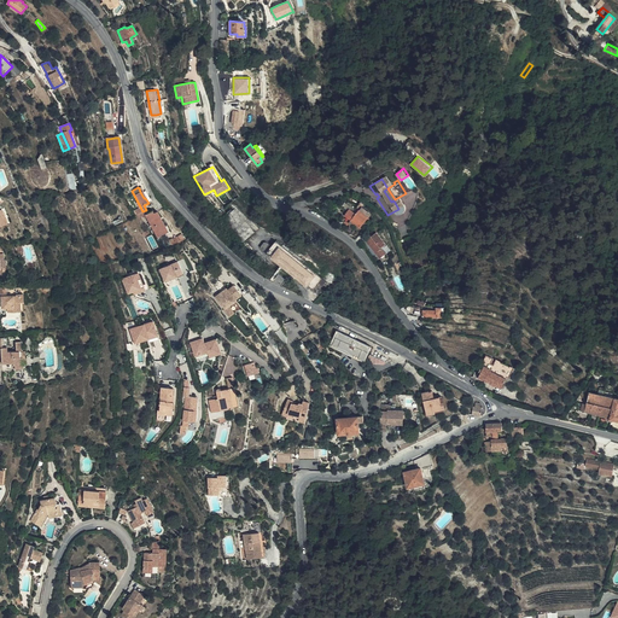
[(391,202),(394,200),(395,199),(388,188),(384,191),(391,202)]
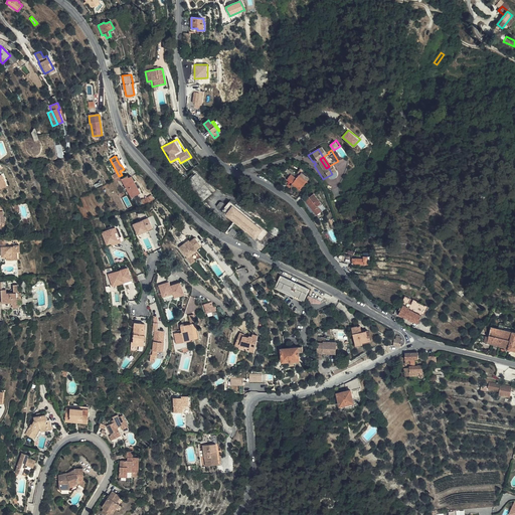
[(294,176),(291,175),(288,179),(300,189),(309,178),(299,170),(294,176)]
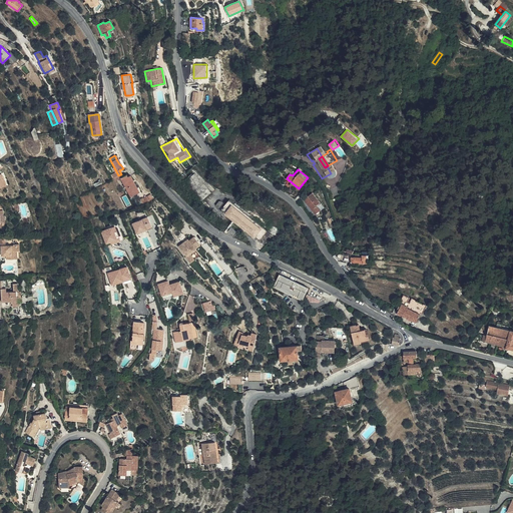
[(193,174),(192,173),(187,178),(193,190),(201,201),(211,192),(194,173),(193,174)]
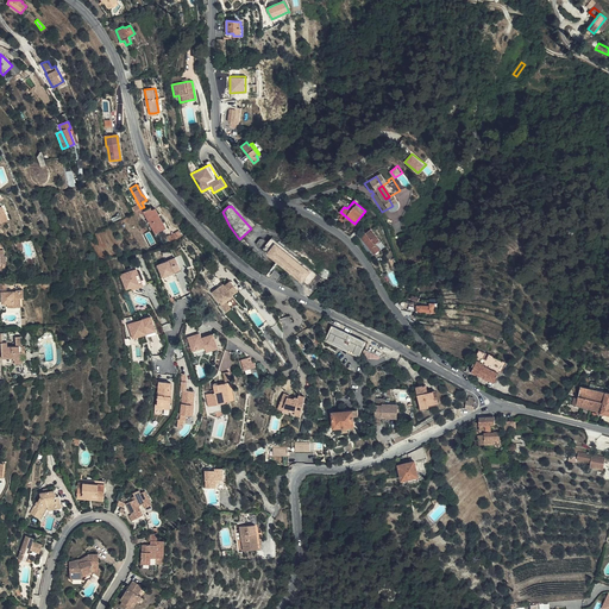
[(135,211),(137,215),(143,212),(155,234),(163,230),(151,211),(150,207),(146,209),(144,207),(140,208),(135,211)]
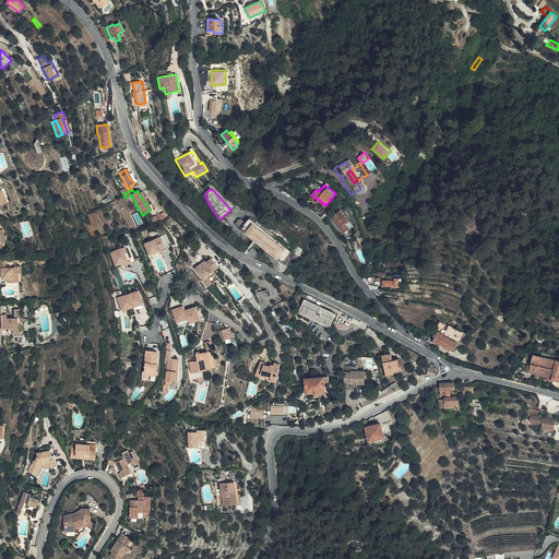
[(142,191),(139,193),(150,211),(153,210),(142,191)]
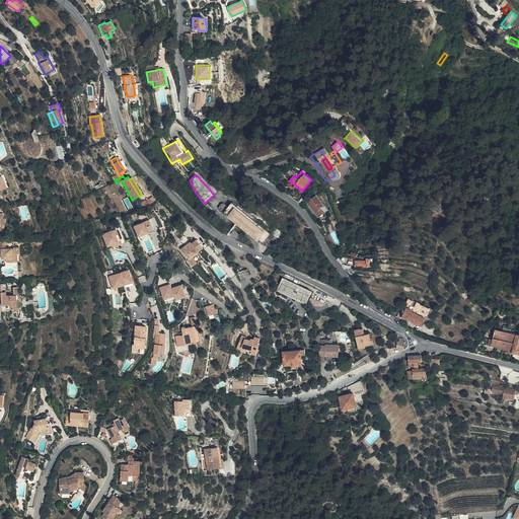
[(315,212),(316,214),(324,223),(325,224),(330,221),(327,215),(326,216),(324,213),(319,208),(323,205),(316,196),(307,202),(315,212)]
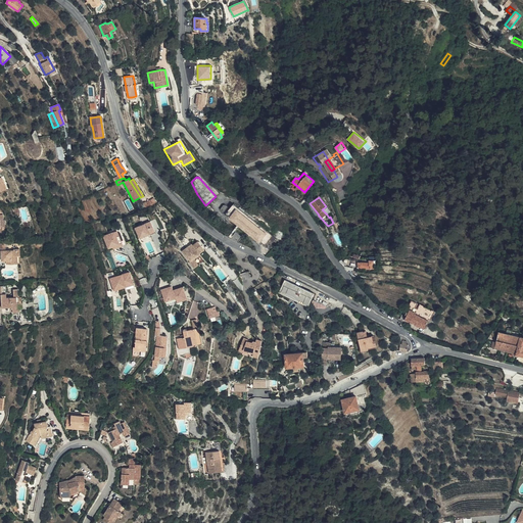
[(220,210),(271,250),(287,236),(278,229),(272,235),(234,204),(230,208),(225,204),(220,210)]
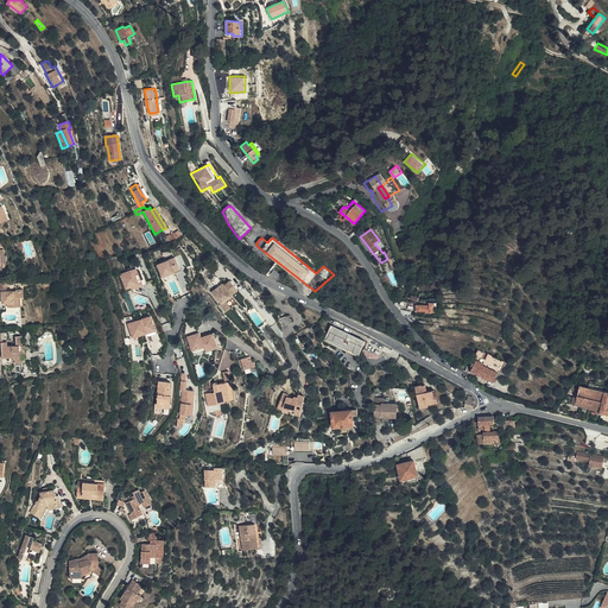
[(162,277),(178,270),(173,258),(156,266),(160,277),(162,277)]
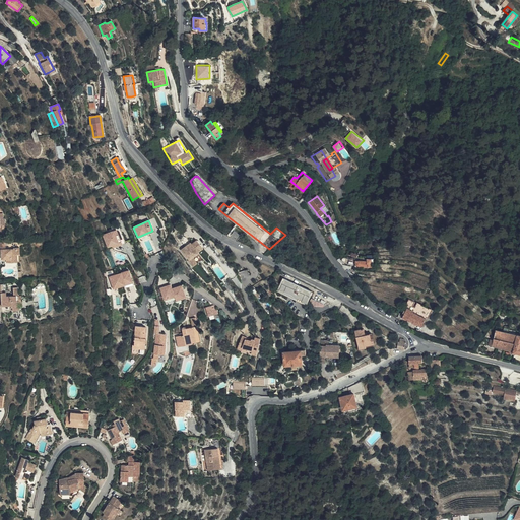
[(101,234),(102,236),(115,231),(120,243),(107,248),(108,251),(125,244),(118,226),(101,234)]
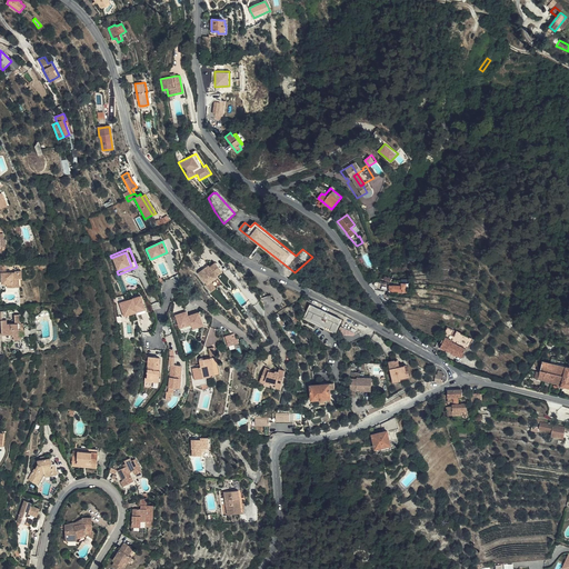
[(126,252),(111,258),(117,271),(131,266),(126,252)]
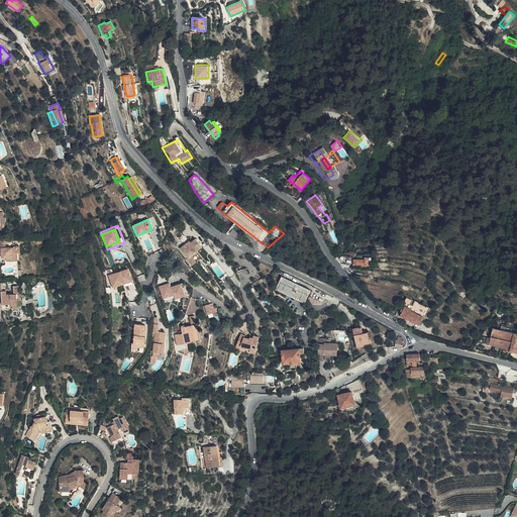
[(151,229),(137,235),(138,237),(152,230),(151,229)]
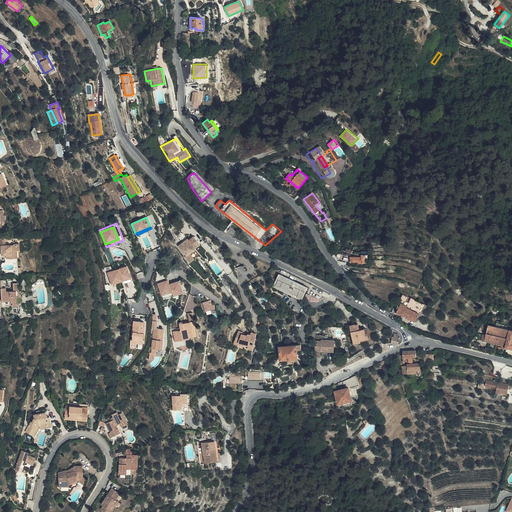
[(200,244),(194,237),(189,241),(188,240),(179,247),(186,257),(190,254),(195,250),(195,249),(200,244)]
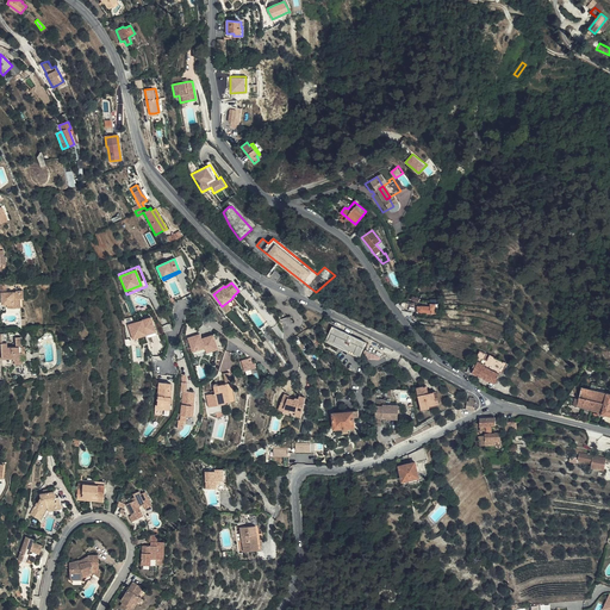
[(16,292),(7,292),(1,292),(1,305),(7,304),(12,304),(12,309),(20,307),(20,299),(23,299),(23,290),(16,291),(16,292)]
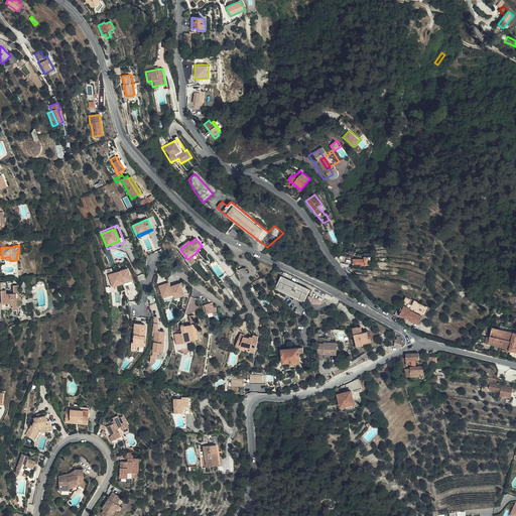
[(196,262),(191,256),(187,259),(186,259),(191,265),(196,262)]
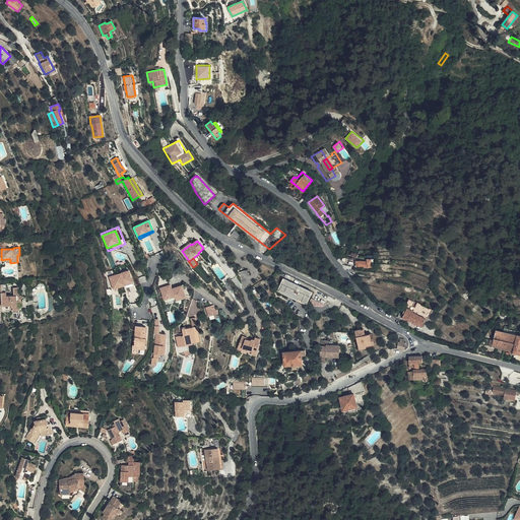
[(372,259),(368,258),(367,258),(367,261),(355,261),(355,264),(356,264),(356,266),(372,267),(372,259)]
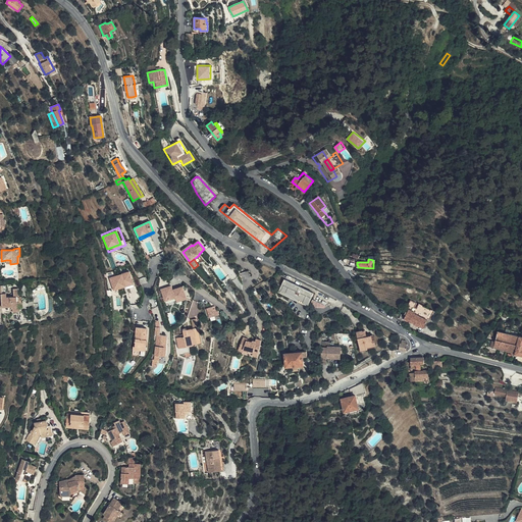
[(131,271),(113,275),(117,289),(125,285),(134,283),(131,271)]
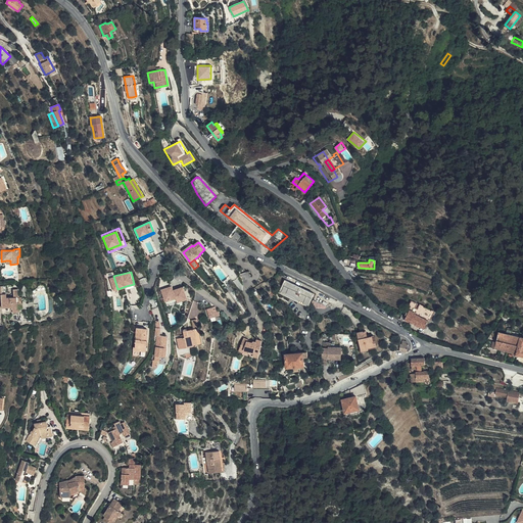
[(314,293),(286,281),(280,292),(308,305),(314,293)]
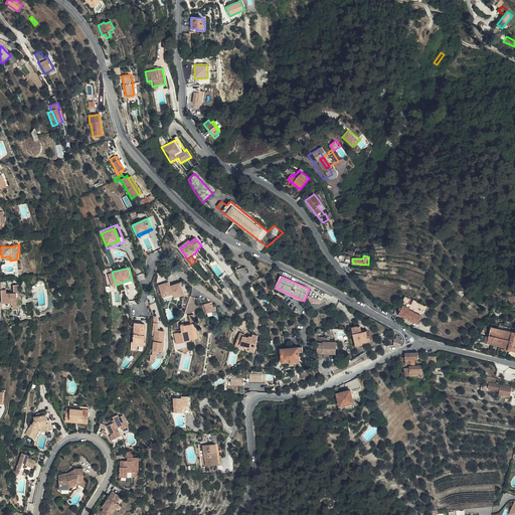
[(169,282),(159,286),(163,298),(173,294),(174,298),(184,295),(180,283),(170,286),(169,282)]
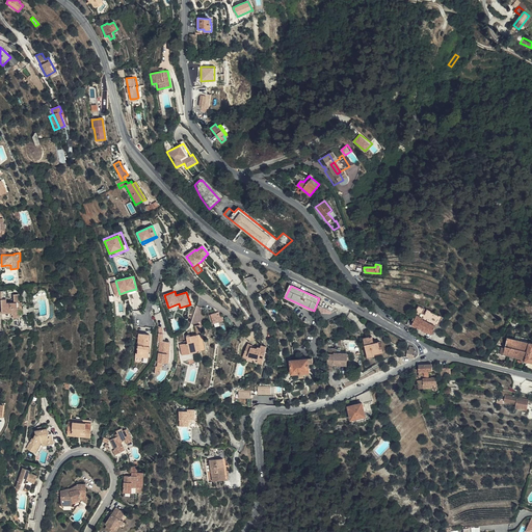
[(14,318),(20,317),(20,314),(22,314),(22,302),(19,302),(19,294),(14,295),(15,302),(6,302),(6,299),(1,299),(2,314),(7,313),(7,318),(11,318),(10,315),(14,315),(14,318)]
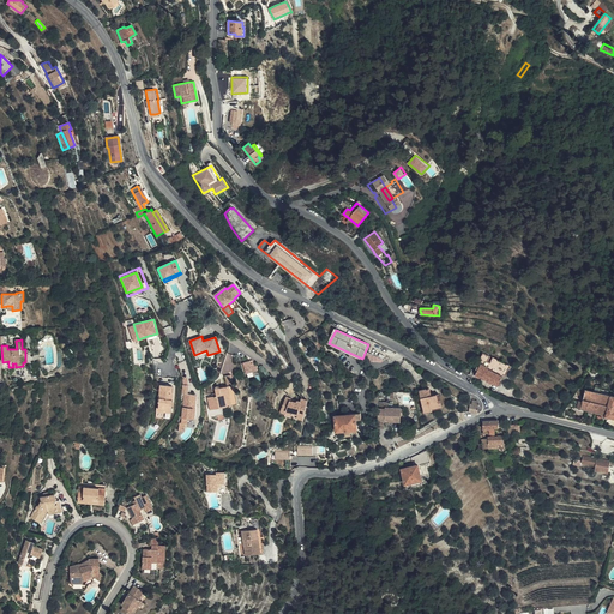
[(493,357),(489,363),(488,367),(481,363),(475,374),(499,385),(509,365),(493,357)]
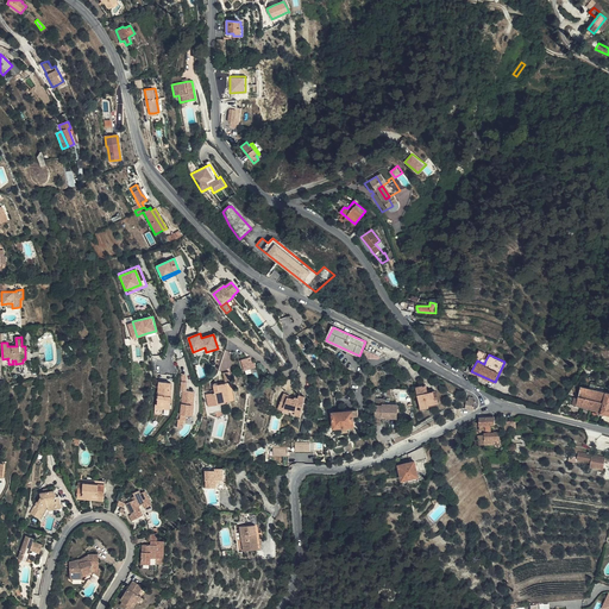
[(250,362),(249,358),(240,360),(244,371),(256,368),(255,360),(250,362)]
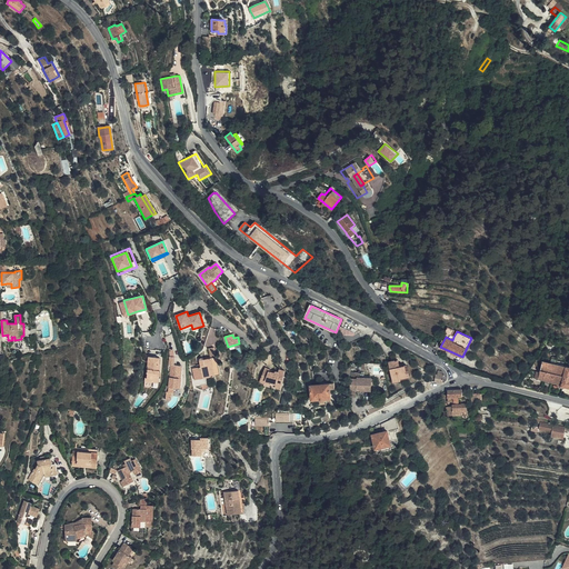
[(216,355),(210,356),(210,358),(209,358),(210,361),(205,362),(203,359),(202,358),(200,358),(199,359),(199,361),(201,367),(195,368),(196,371),(193,372),(195,380),(216,376),(215,373),(220,372),(218,362),(217,357),(216,355)]
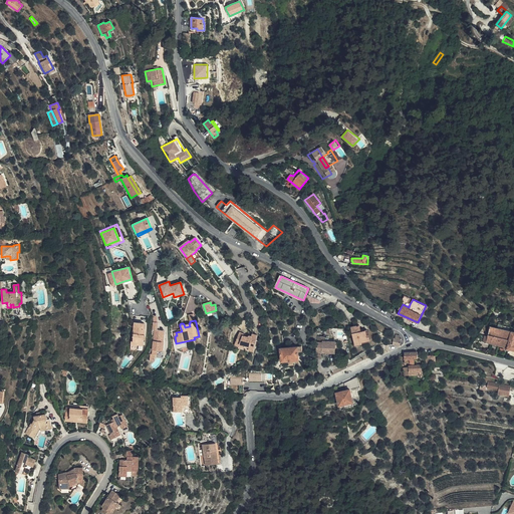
[(145,323),(139,322),(139,324),(134,324),(133,340),(131,340),(131,350),(137,350),(138,345),(138,342),(144,342),(145,329),(144,328),(145,323)]
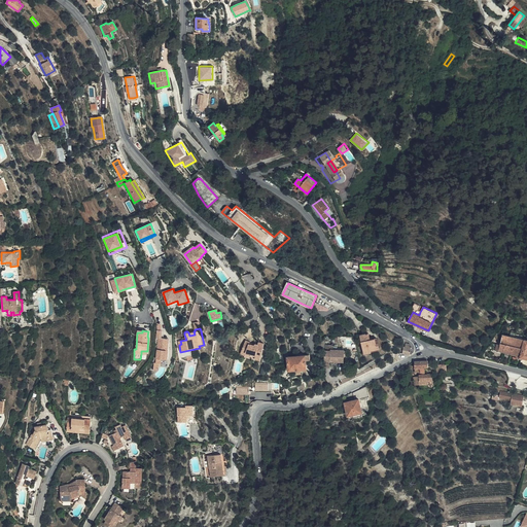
[(162,330),(157,330),(156,339),(159,339),(156,363),(162,363),(163,359),(168,359),(169,351),(167,351),(168,339),(162,339),(162,330)]
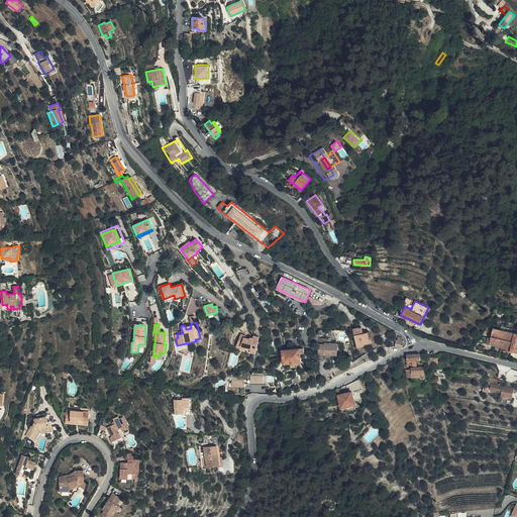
[(363,327),(353,329),(357,347),(364,346),(364,344),(371,342),(368,332),(364,333),(363,327)]
